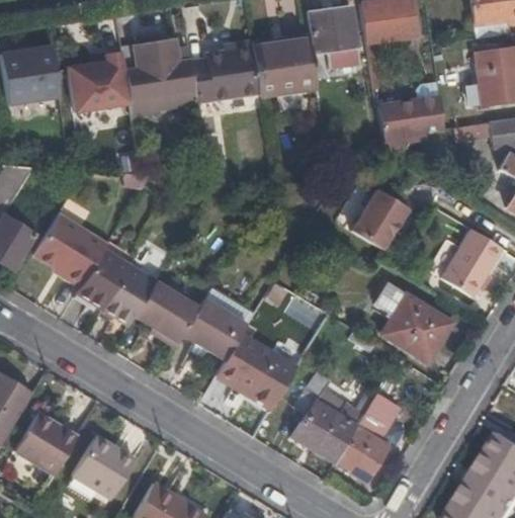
[(412,0),(366,0),(360,1),(373,85),(379,84),(372,38),(417,31),(412,0)]
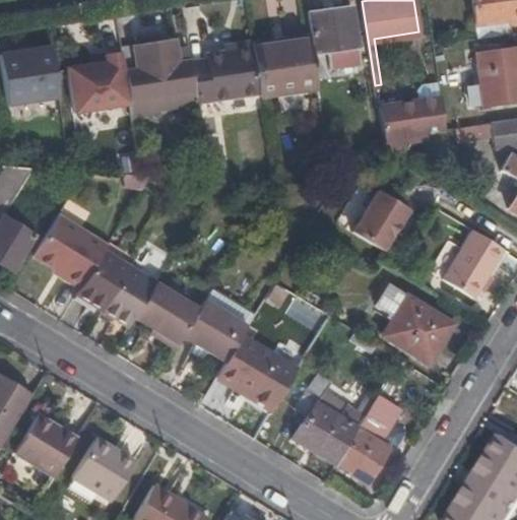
[(516,0),(472,0),(476,22),(516,16),(516,0)]
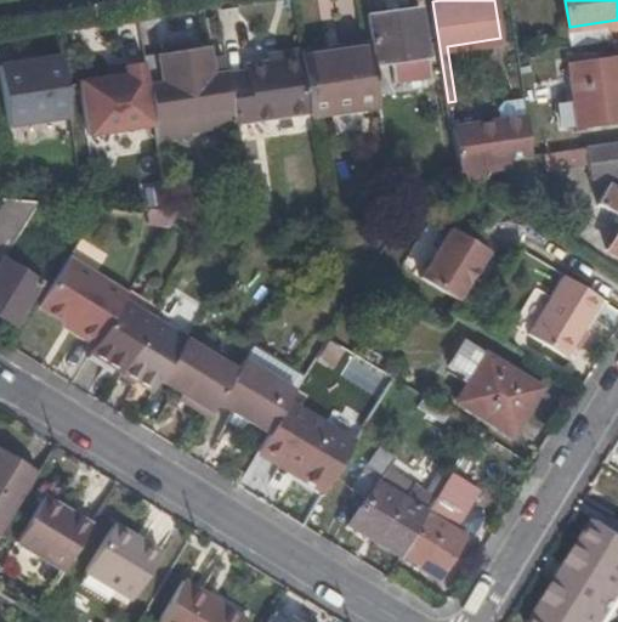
[(378,62),(375,63),(379,89),(395,86),(390,61),(429,54),(421,4),(370,11),(375,45),(378,62)]
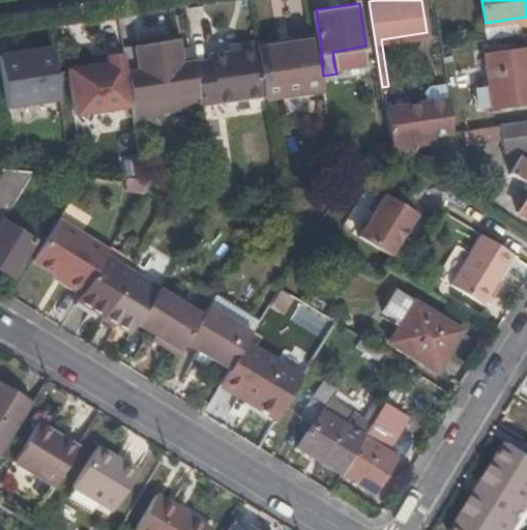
[(135,104),(138,120),(146,119),(145,114),(204,105),(198,62),(197,59),(186,60),(183,37),(126,47),(135,104)]
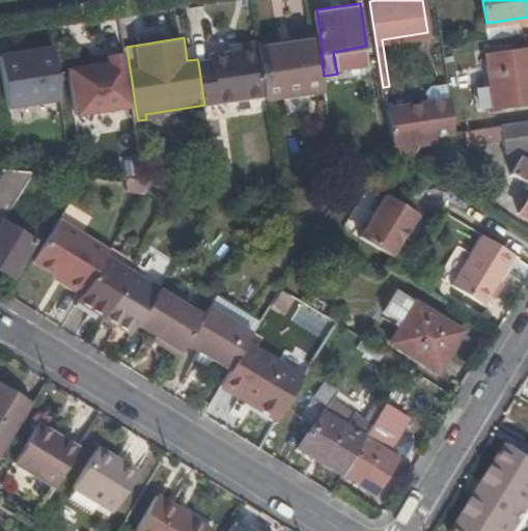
[(321,38),(259,47),(268,98),(327,90),(324,76),(321,54),(323,53),(321,38)]
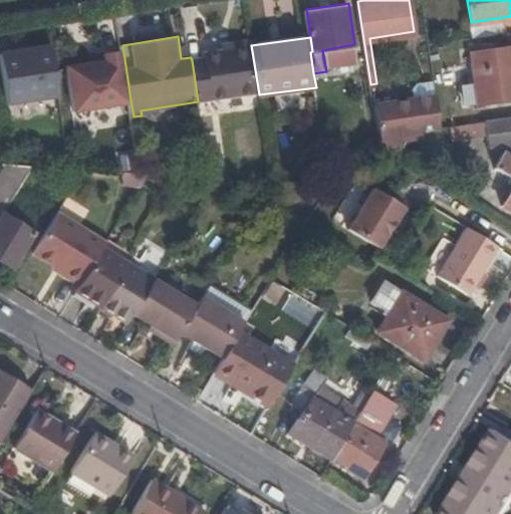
[(469,48),(475,82),(478,100),(479,103),(510,98),(510,42),(469,48)]
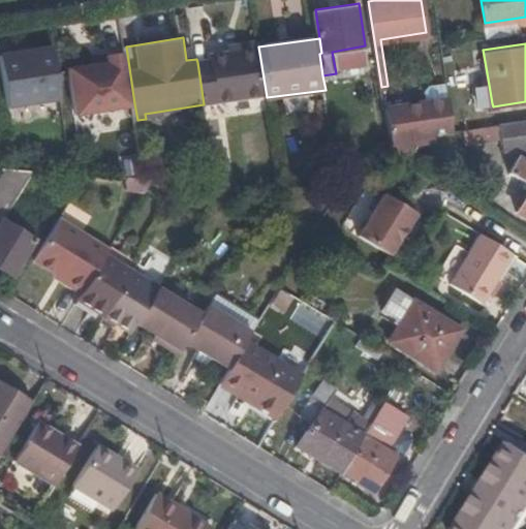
[(62,96),(54,45),(1,53),(9,104),(62,96)]
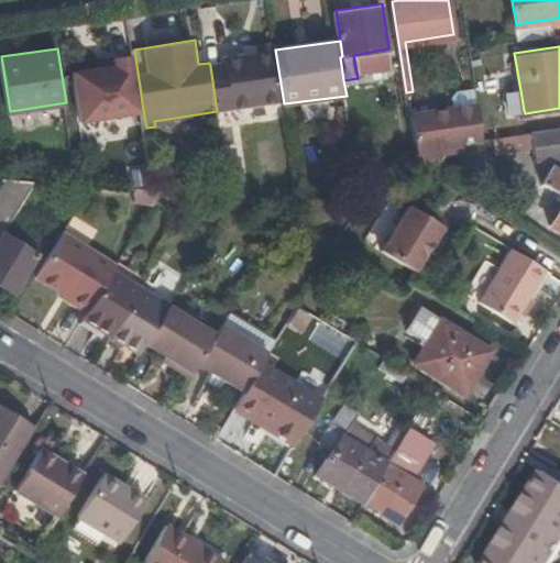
[(227,63),(210,66),(217,111),(217,113),(284,103),(275,50),(226,57),(227,63)]
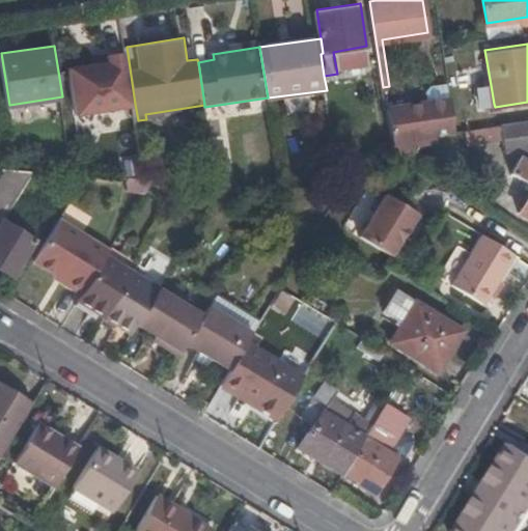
[(135,104),(127,50),(96,55),(98,62),(72,66),(79,113),(135,104)]
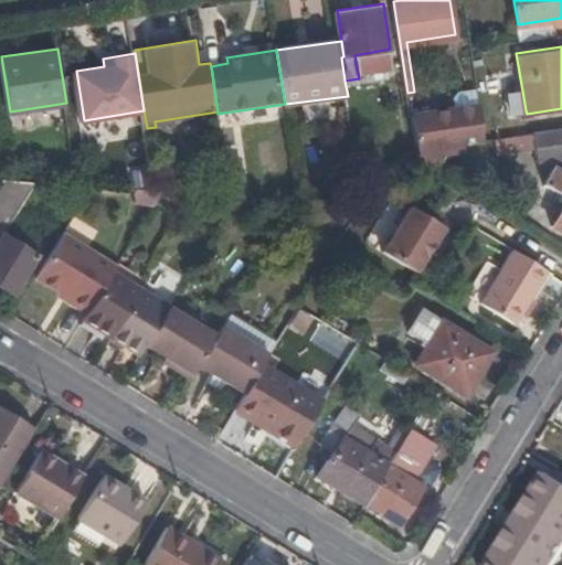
[(480,103),(478,86),(462,87),(455,95),(456,106),(480,103)]
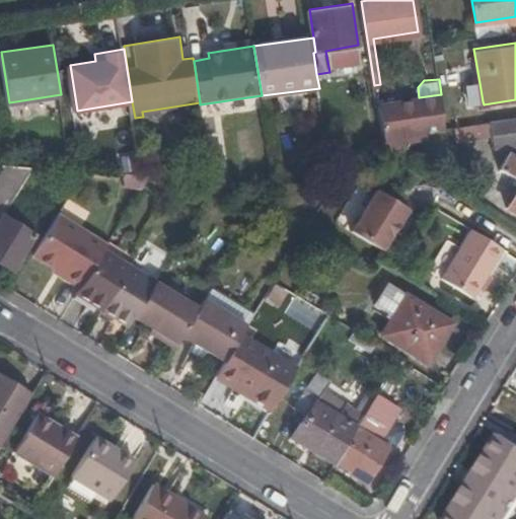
[(483,101),(480,83),(468,84),(471,103),(483,101)]
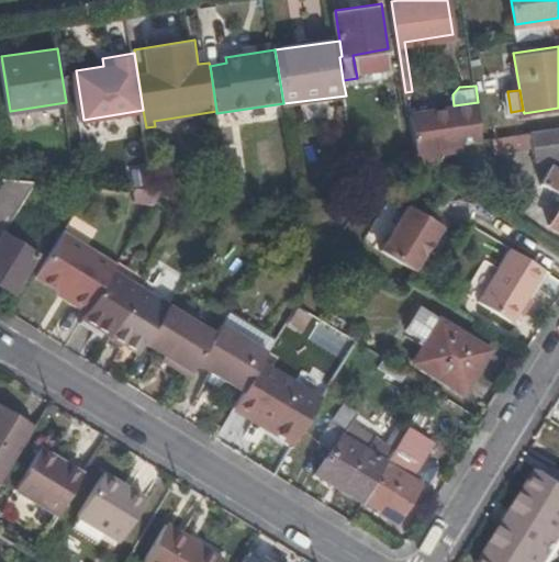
[(478,102),(454,105),(409,112),(415,154),(417,172),(431,166),(484,139),(478,102)]
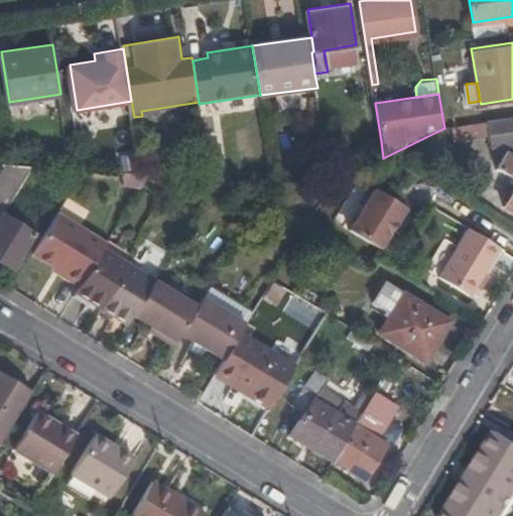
[(488,135),(490,147),(512,143),(512,117),(452,127),(453,140),(488,135)]
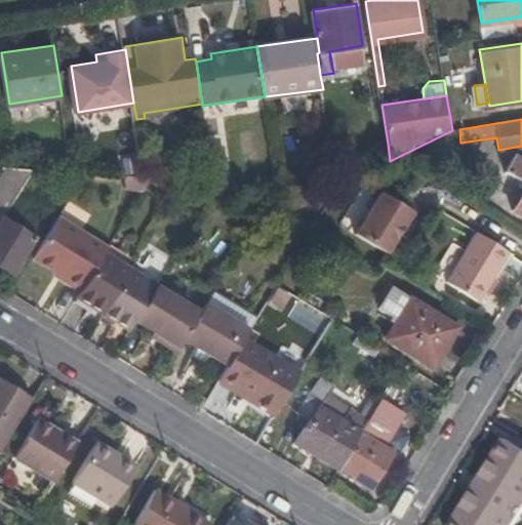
[(210,154),(212,171),(224,169),(221,152),(210,154)]
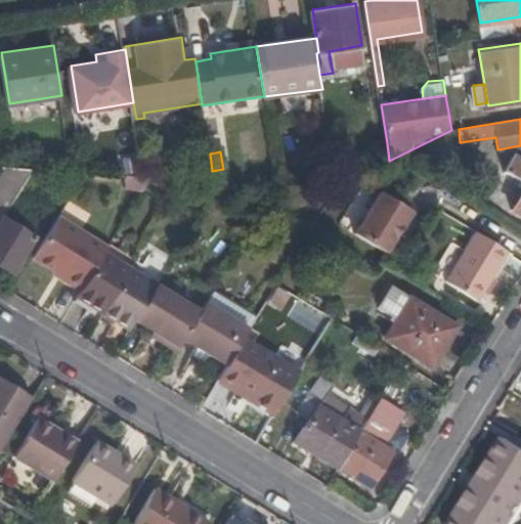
[(520,158),(514,154),(506,170),(520,179),(520,194),(513,208),(520,212),(520,158)]
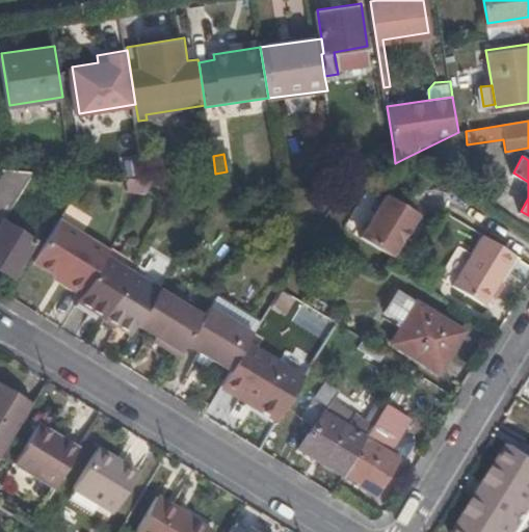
[(0,267),(16,277),(38,240),(5,219),(35,170),(3,168),(0,174),(0,267)]
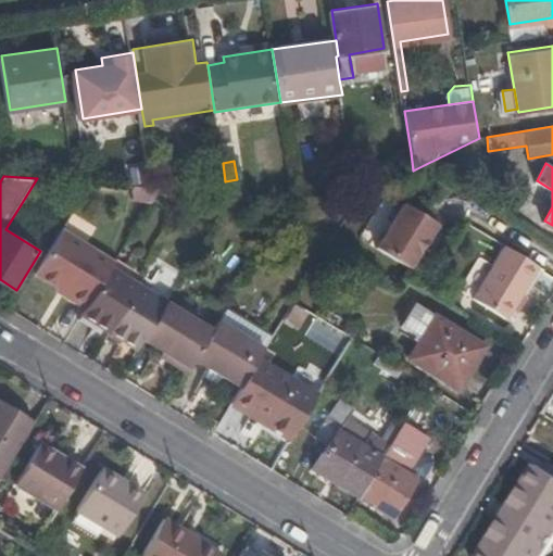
[(135,202),(158,203),(158,187),(135,186),(135,202)]
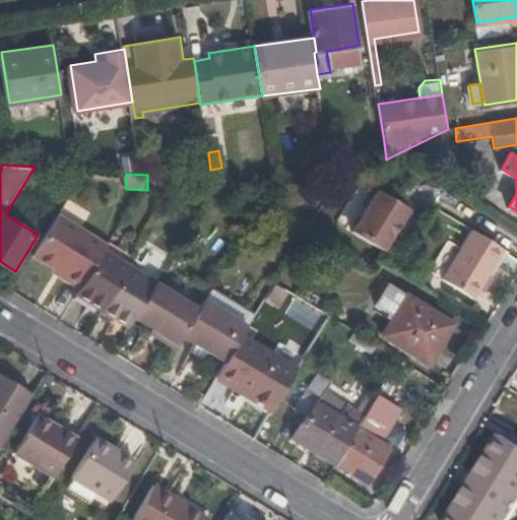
[(353,231),(385,250),(410,208),(379,188),(353,231)]
